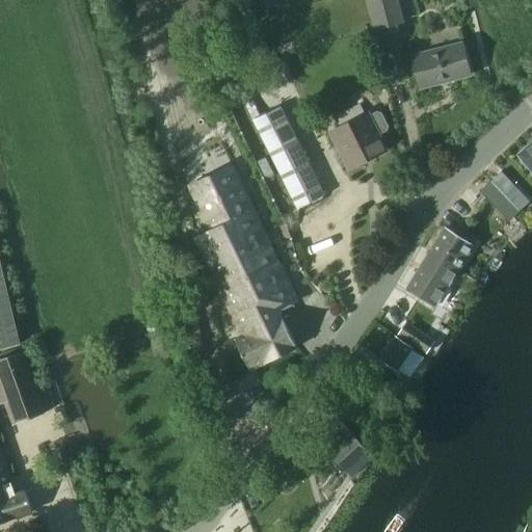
[(367,0),(375,30),(405,22),(399,0),(367,0)]
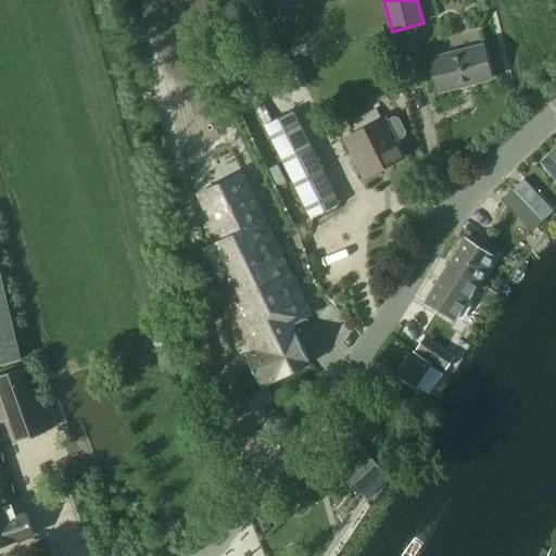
[(484,45),(430,58),(439,91),(493,77),(484,45)]
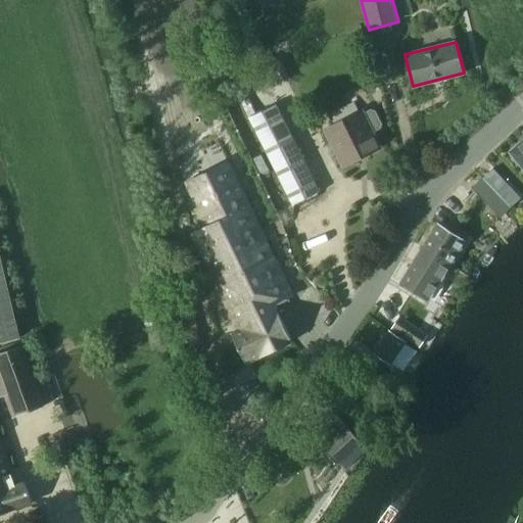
[(264,66),(267,73),(274,89),(290,79),(278,60),(268,63),(264,66)]
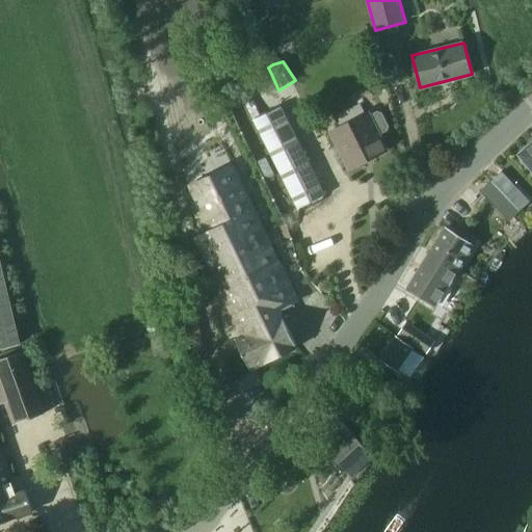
[(326,194),(282,106),(254,121),(297,208),(326,194)]
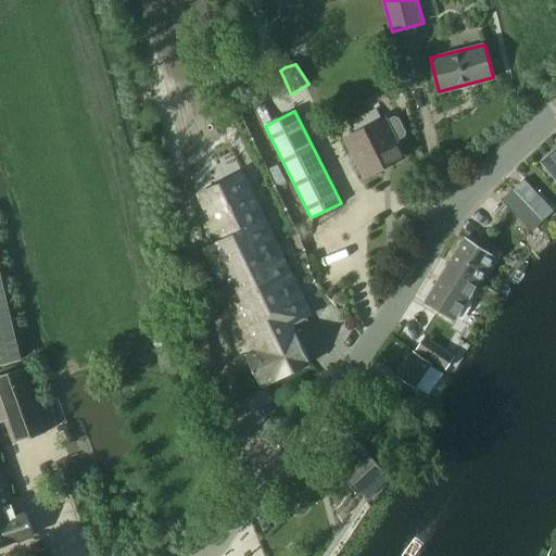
[(395,116),(388,121),(386,117),(345,138),(365,177),(406,156),(397,141),(405,137),(406,133),(400,118),(395,116)]
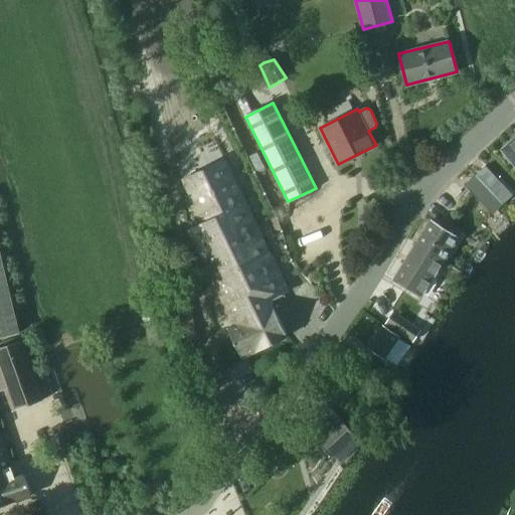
[(514,137),(500,150),(514,167),(514,137)]
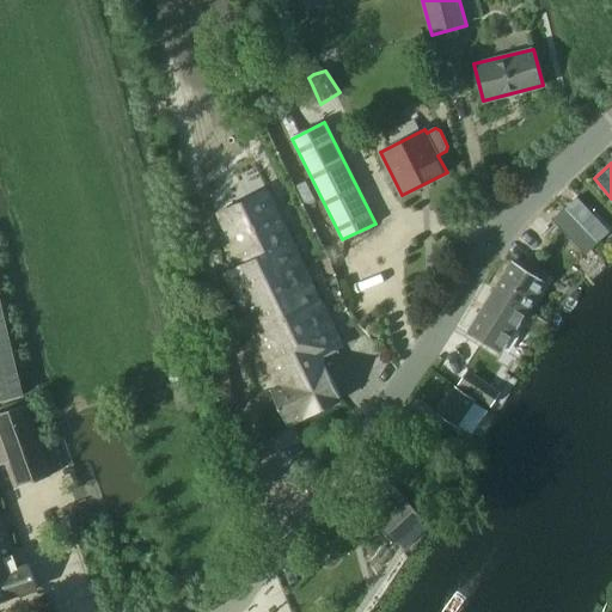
[(221,212),(246,263),(225,273),(280,387),(271,391),(288,426),(306,417),(342,401),(326,367),(325,367),(320,359),(344,348),(267,189),(221,212)]
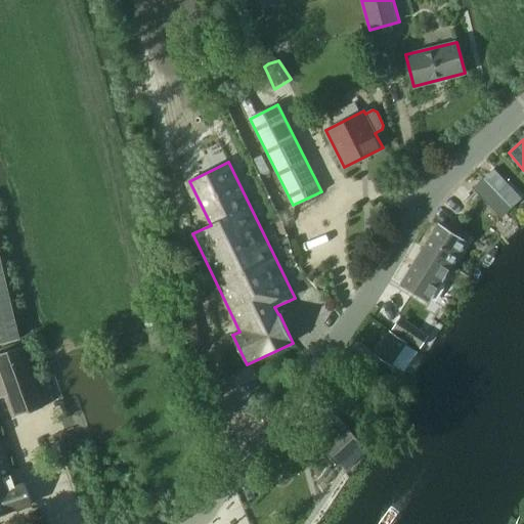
[(508,183),(494,169),(484,178),(501,197),(510,189),(506,185),(508,183)]
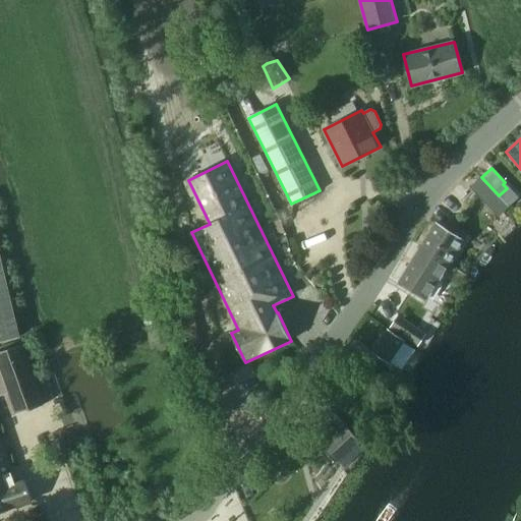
[(499,195),(481,177),(471,187),(489,207),(499,217),(510,207),(499,195)]
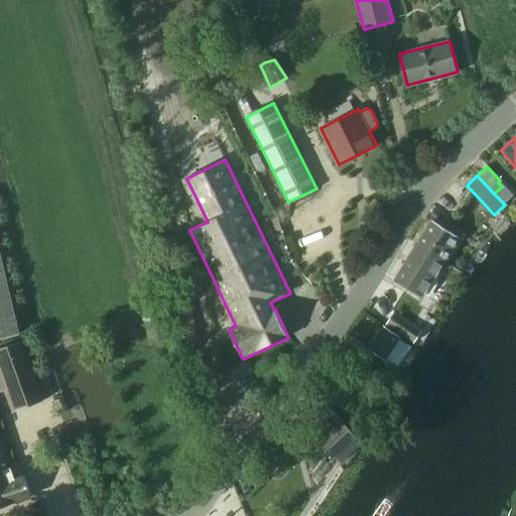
[(435,218),(445,224),(454,211),(443,205),(435,218)]
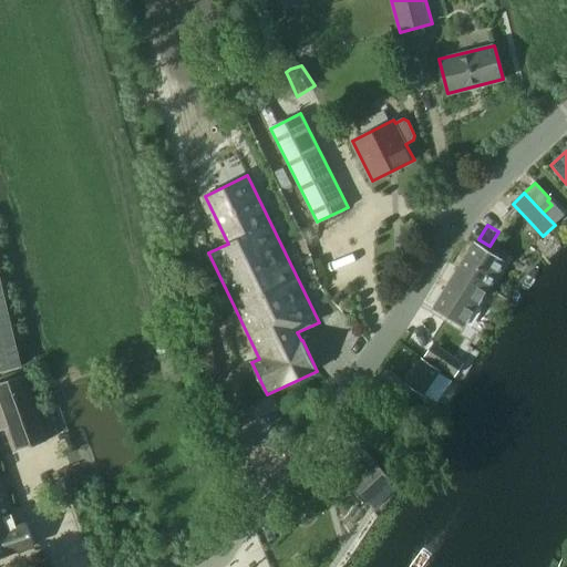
[(459,267),(490,287),(505,261),(474,243),(459,267)]
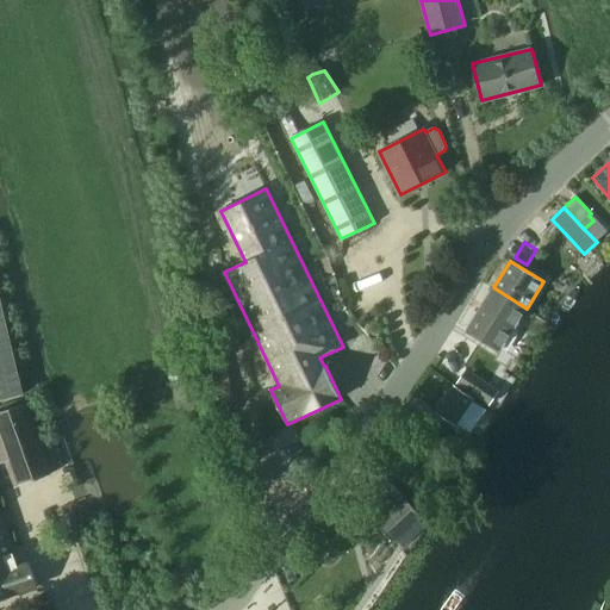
[(502,350),(527,309),(493,287),(468,329),(502,350)]
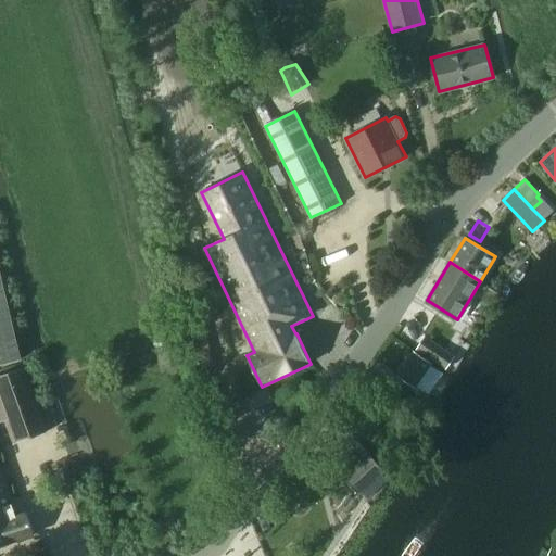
[(0,275),(0,364),(21,359),(0,275)]
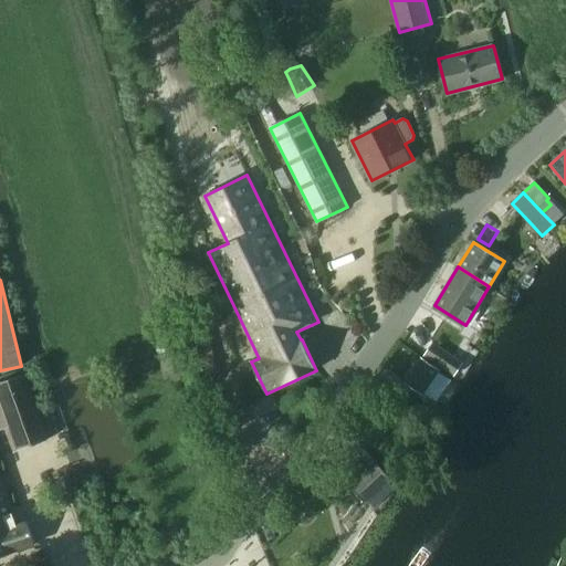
[(432,343),(425,355),(454,375),(462,364),(432,343)]
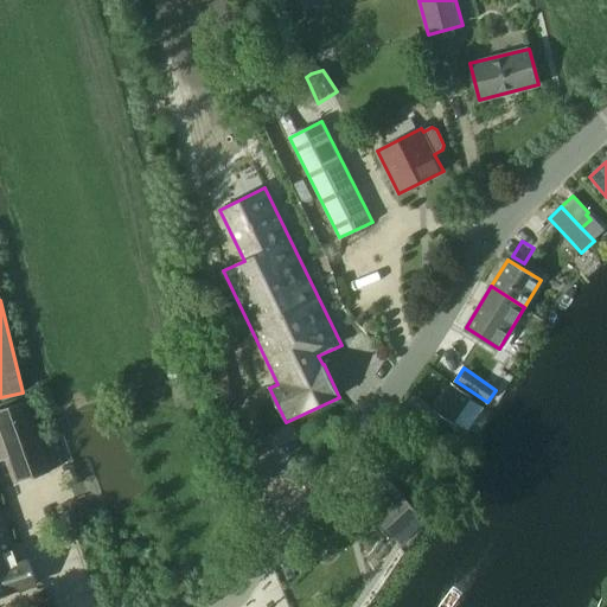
[(435,410),(453,423),(471,397),(453,384),(435,410)]
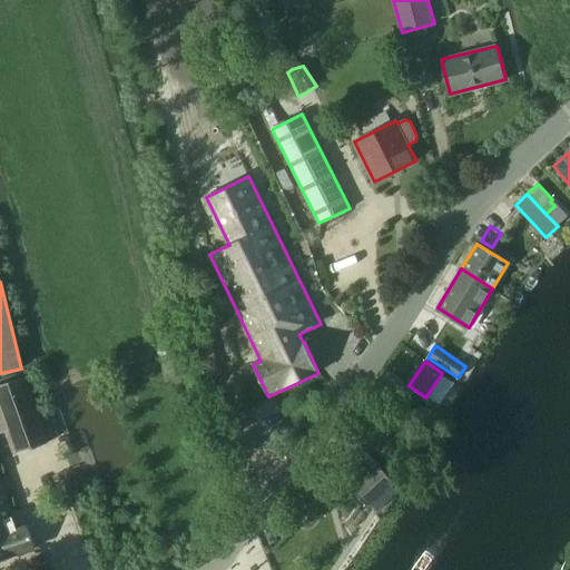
[(26,376),(0,384),(0,404),(17,452),(50,442),(26,376)]
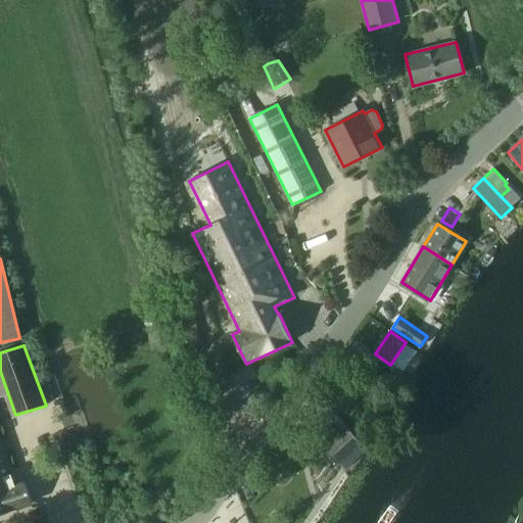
[(362,442),(347,427),(324,448),(337,464),(362,442)]
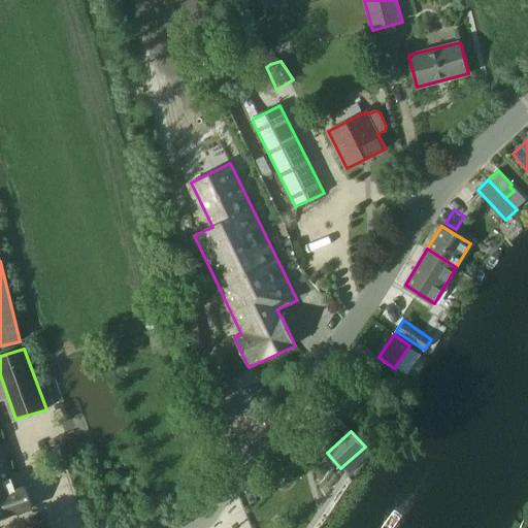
[(15,489),(11,479),(0,444),(0,518),(31,507),(24,486),(15,489)]
